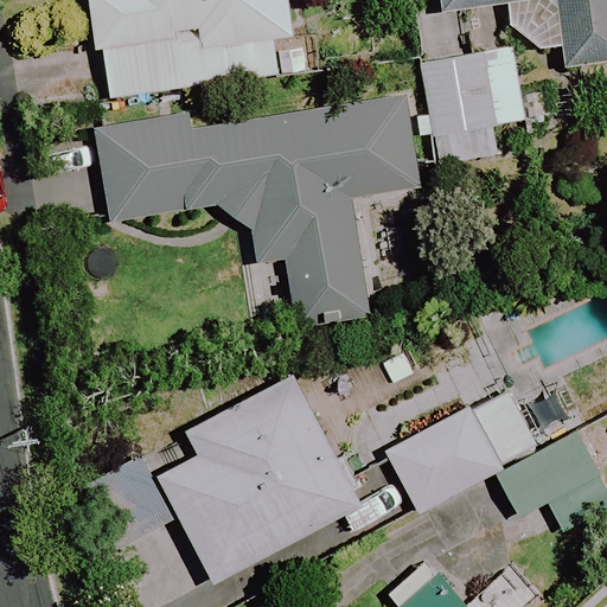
[(93,0),(107,98),(229,81),(224,45),(294,36),(289,0),(93,0)]
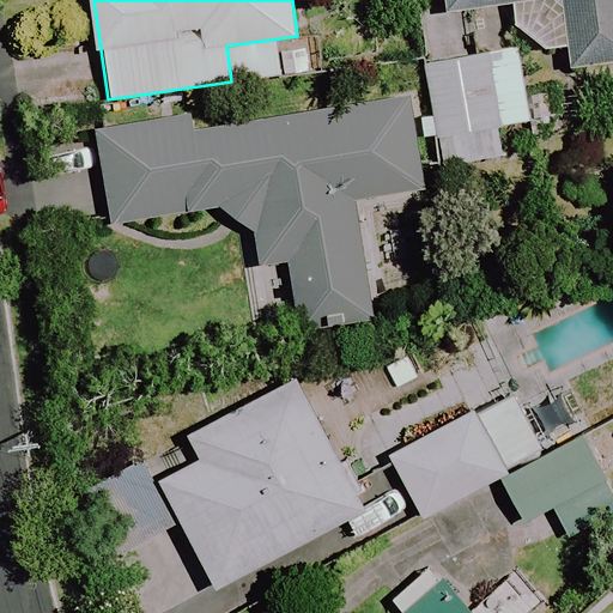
[(517,34),(544,54),(570,49),(574,71),(612,64),(612,0),(448,0),(451,14),(513,4),(517,34)]
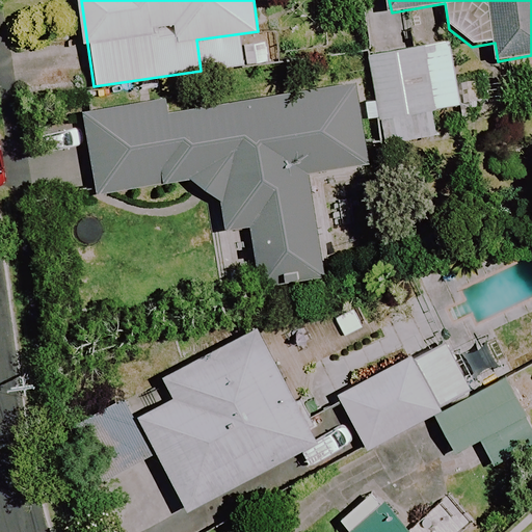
[(460,107),(450,42),(371,55),(386,145),(436,138),(432,111),(460,107)]
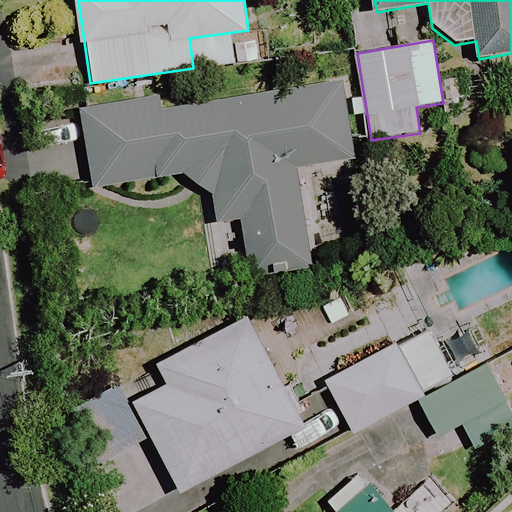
[(218,221),(242,217),(251,274),(311,265),(295,167),(355,158),(342,80),(164,109),(162,97),(82,110),(94,187),(183,173),(213,193),(218,221)]
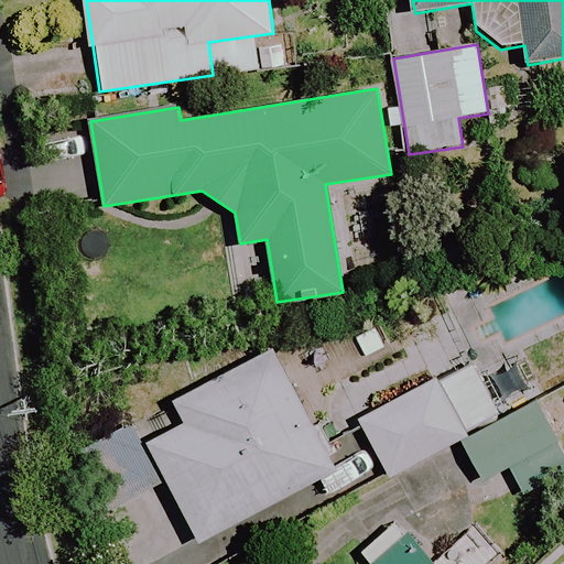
[(337,469),(273,348),(164,405),(176,427),(143,444),(132,425),(78,453),(109,512),(169,481),(199,541),(337,469)]
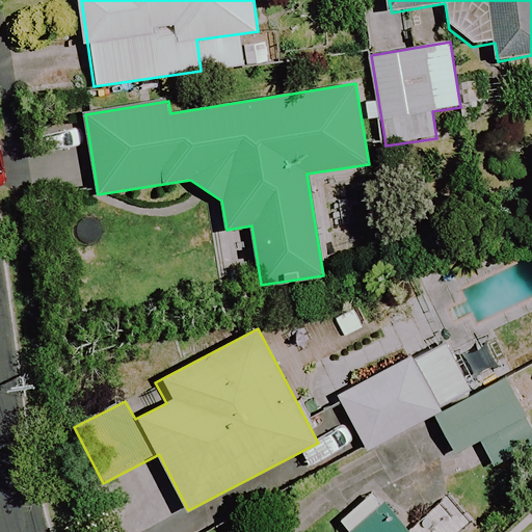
[(470,391),(444,345),(395,372),(381,348),(328,378),(369,450),(433,415),(456,455),(480,442),(494,464),(531,443),(531,421),(504,372),(470,391)]
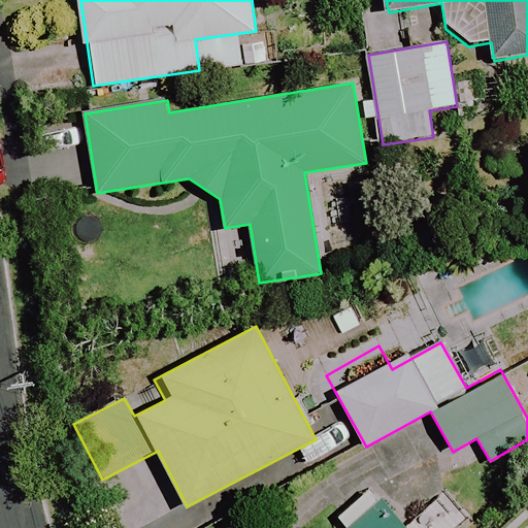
[(405,527),(382,500),(369,487),(337,516),(348,527),(405,527)]
